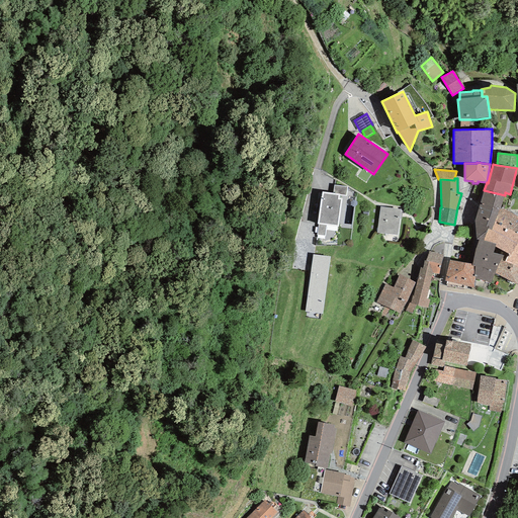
[(347,187),(334,185),(333,193),(340,194),(340,195),(346,196),(347,187)]
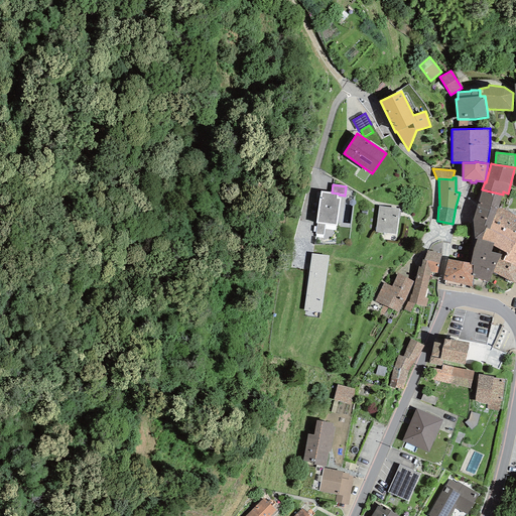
[(498,208),(503,195),(482,189),(473,220),(475,239),(477,239),(482,240),(486,229),(489,230),(493,221),(498,208)]
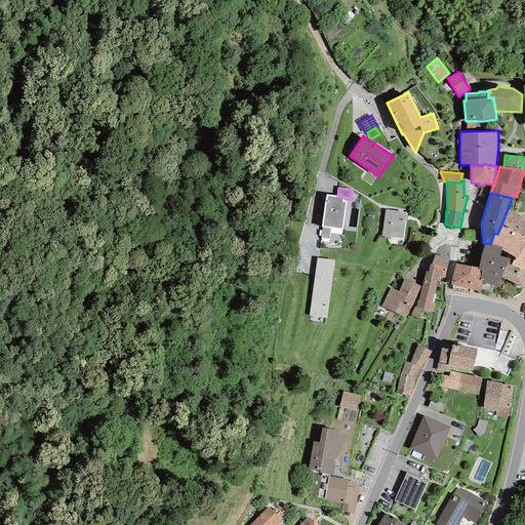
[(331,229),(342,230),(347,201),(344,201),(345,198),(345,197),(337,196),(326,195),(326,199),(325,199),(321,227),(323,228),(331,229)]
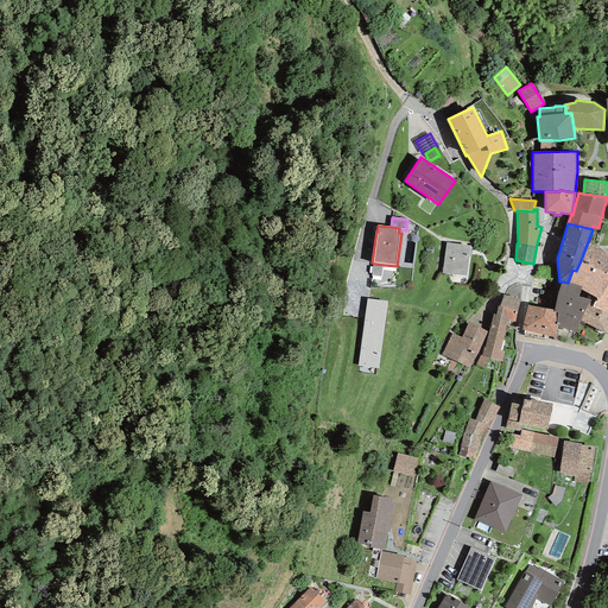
[(470,246),(445,242),(442,273),(467,276),(470,246)]
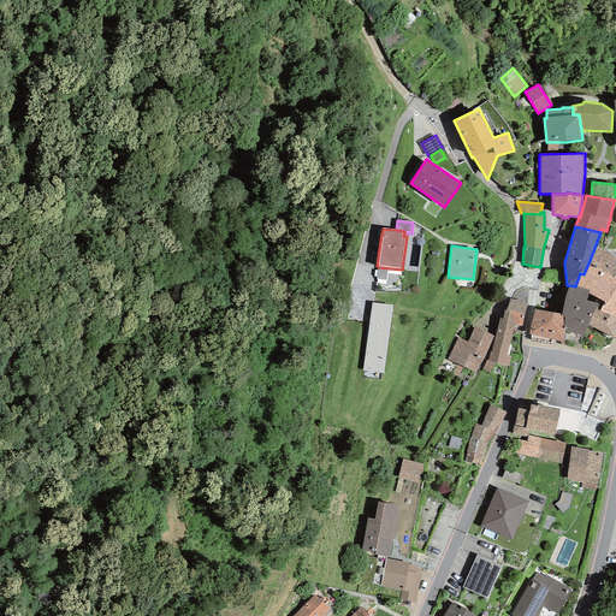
[(615,258),(594,248),(588,264),(615,277),(615,258)]
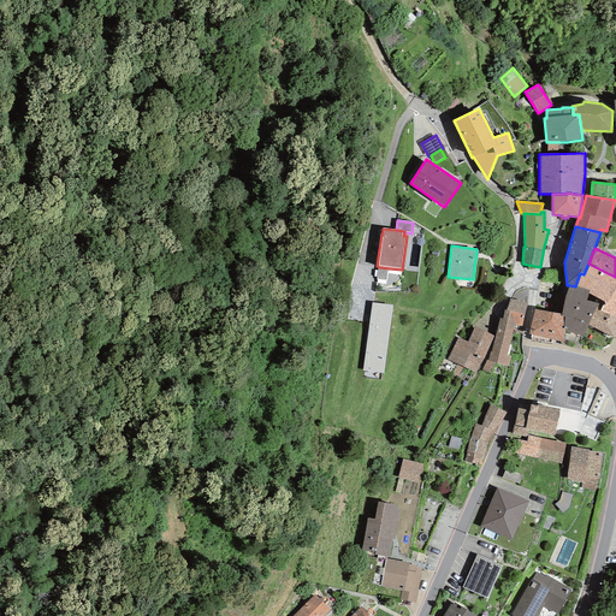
[(615,315),(615,277),(588,264),(584,274),(580,273),(575,286),(590,290),(588,294),(605,302),(600,311),(615,315)]
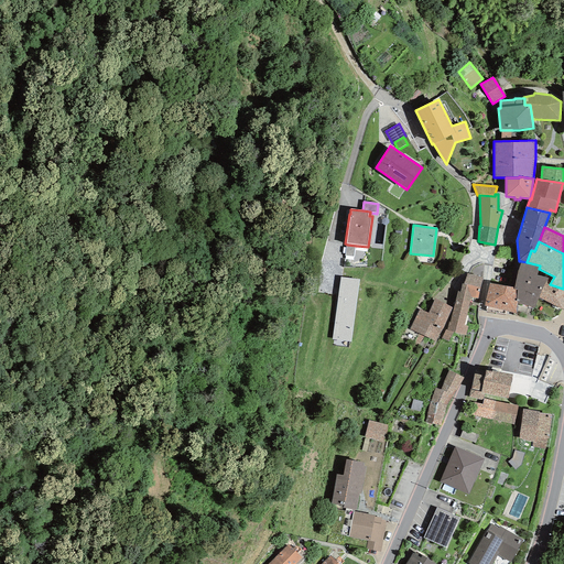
[(354,257),(356,246),(347,245),(345,256),(354,257)]
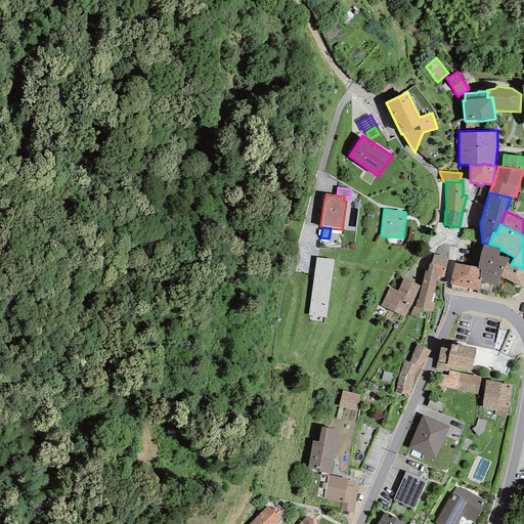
[(489,244),(484,243),(481,252),(499,256),(500,250),(501,247),(489,244)]
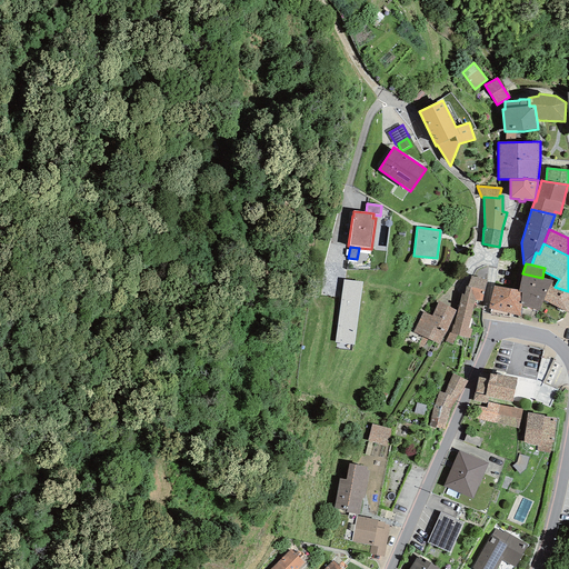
[(552,280),(542,278),(522,273),(518,292),(520,293),(520,305),(521,305),(521,307),(539,310),(543,300),(550,287),(552,280)]
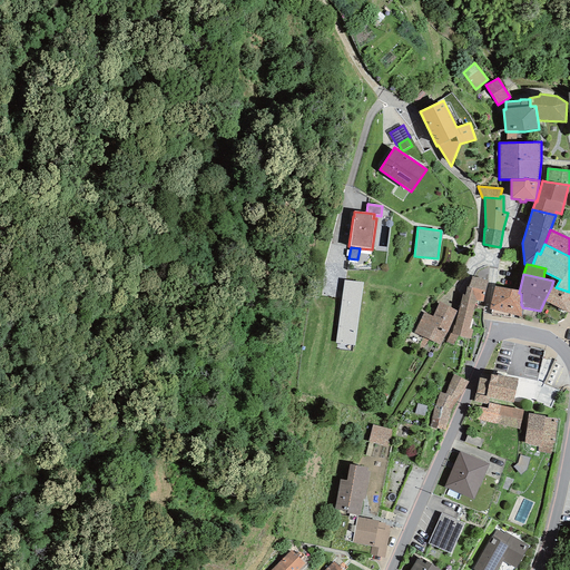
[(488,281),(472,276),(469,287),(467,286),(465,295),(475,297),(475,301),(483,302),(485,292),(488,281)]
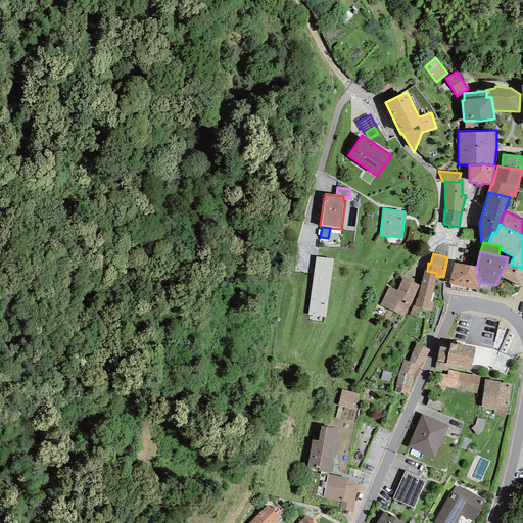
[(325,317),(333,258),(316,256),(308,315),(325,317)]
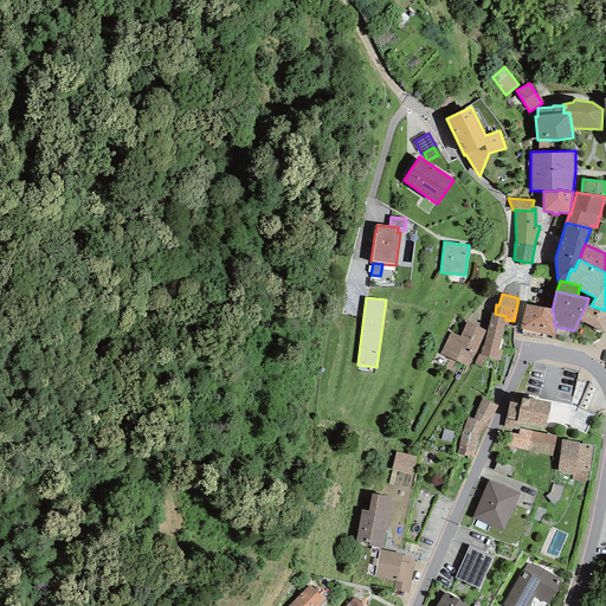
[(552,309),(526,304),(520,328),(554,336),(555,327),(555,324),(554,324),(554,313),(552,311),(550,311),(552,309)]
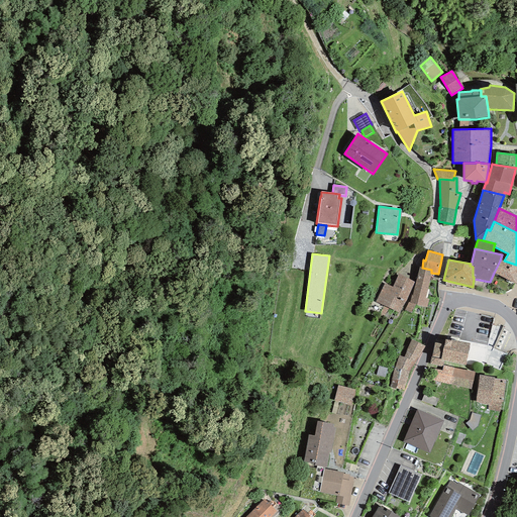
[(516,284),(516,282),(516,265),(504,261),(500,261),(494,273),(516,284)]
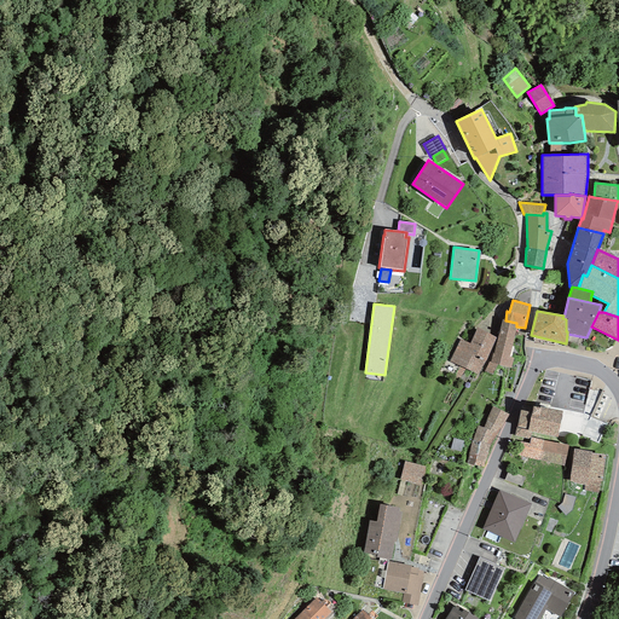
[(514,358),(509,357),(516,327),(516,323),(505,320),(502,319),(493,354),(492,353),(491,362),(490,363),(497,364),(512,368),(514,358)]
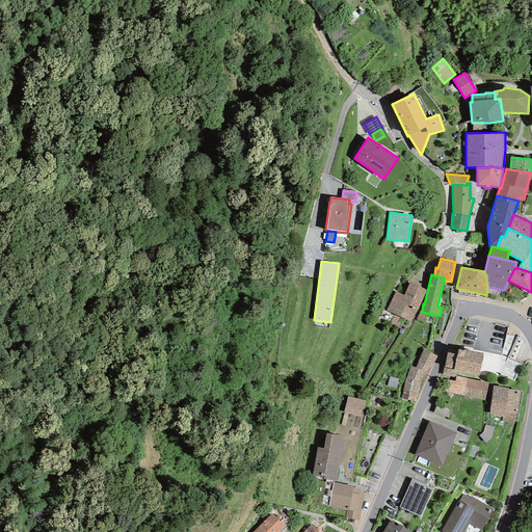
[(410,322),(427,290),(410,282),(403,295),(396,291),(387,311),(410,322)]
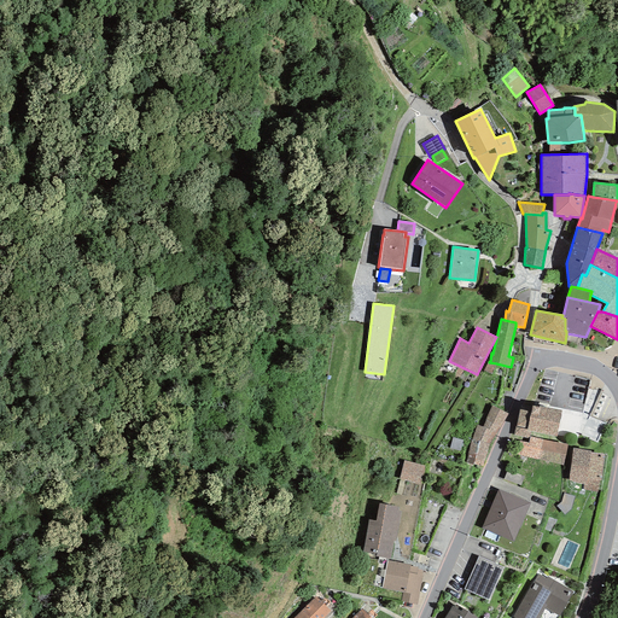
[(491,374),(496,363),(489,362),(490,361),(489,361),(483,371),(491,374)]
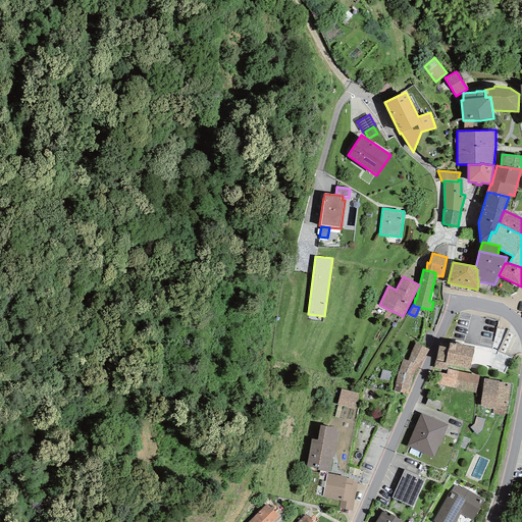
[(429,350),(415,343),(410,355),(408,361),(418,367),(429,350)]
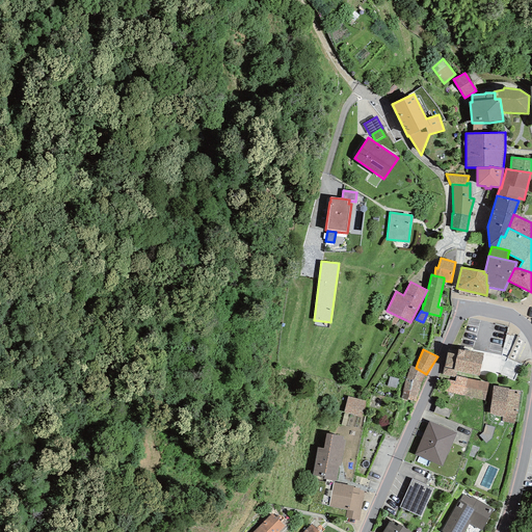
[(464,351),(458,349),(456,354),(447,352),(442,374),(454,377),(456,371),(479,376),(484,354),(464,349),(464,351)]
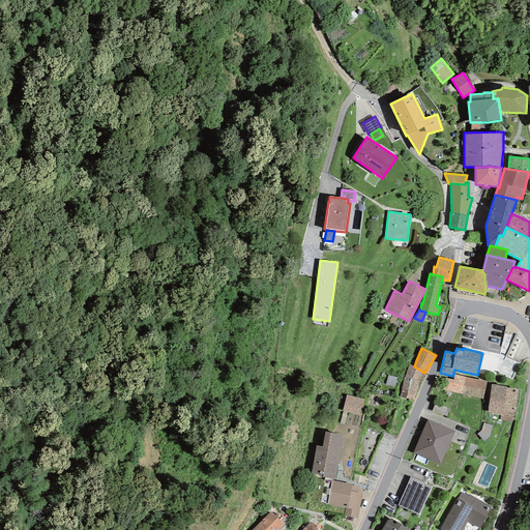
[(512,380),(520,363),(505,357),(498,373),(512,380)]
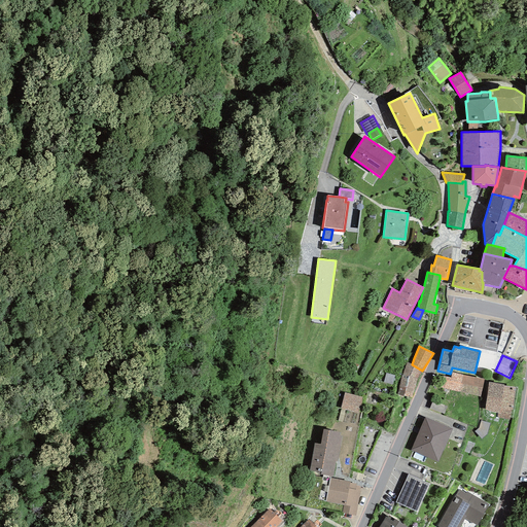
[(417,379),(422,371),(412,364),(407,362),(402,375),(417,379)]
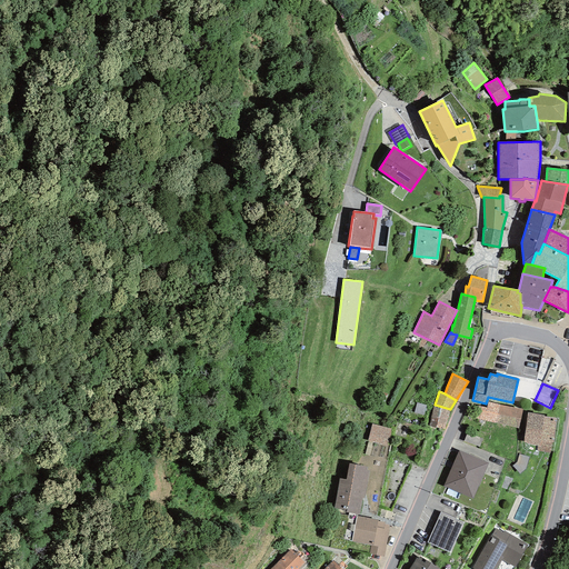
[(496,423),(499,405),(488,402),(487,408),(475,406),(471,418),(483,421),(496,423)]
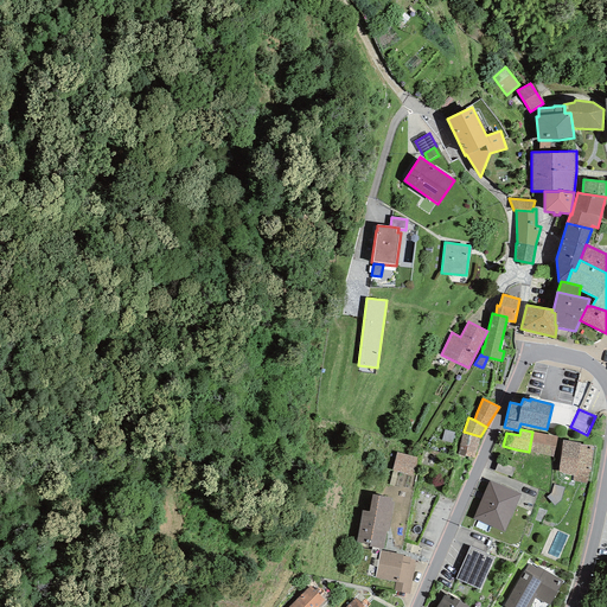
[(454,433),(445,430),(441,441),(452,443),(454,433)]
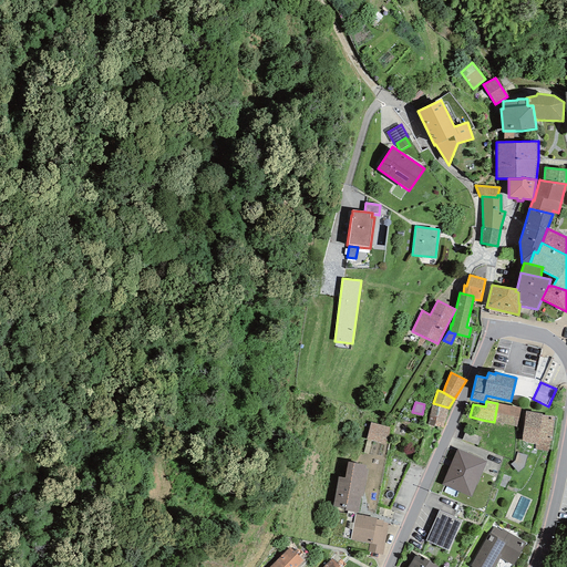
[(445,419),(449,408),(433,403),(430,415),(445,419)]
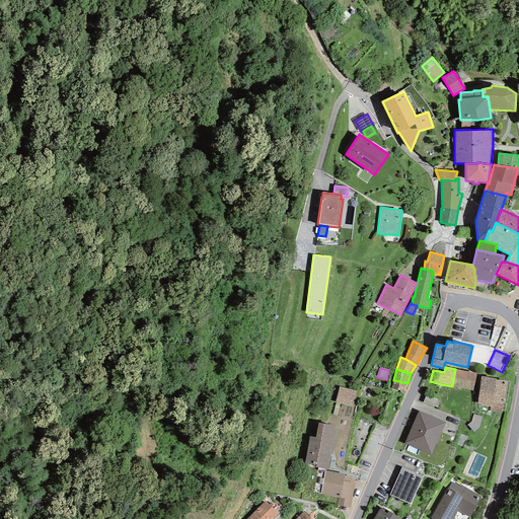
[(476,374),(455,369),(452,386),(472,391),(476,374)]
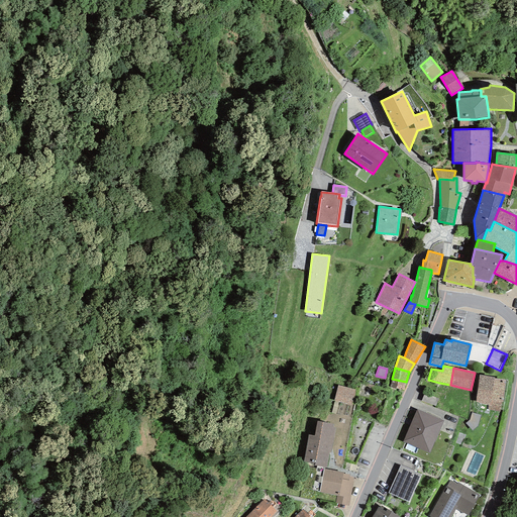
[(494,377),(480,375),(476,403),(488,405),(488,409),(501,411),(505,381),(494,380),(494,377)]
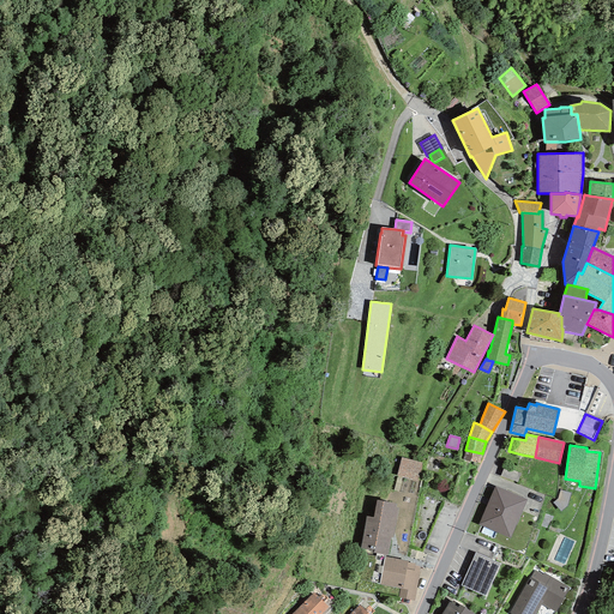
[(480,463),(482,453),(465,450),(462,461),(480,463)]
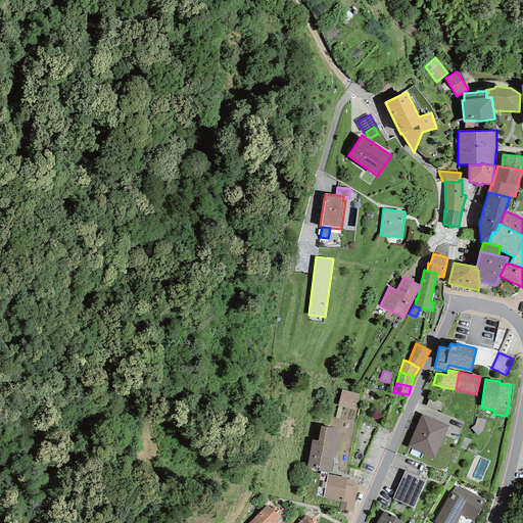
[(360,394),(341,389),(337,406),(355,410),(360,394)]
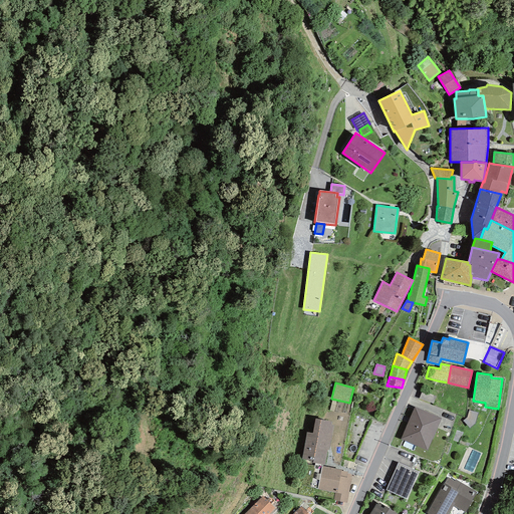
[(436,396),(421,391),(418,398),(433,404),(436,396)]
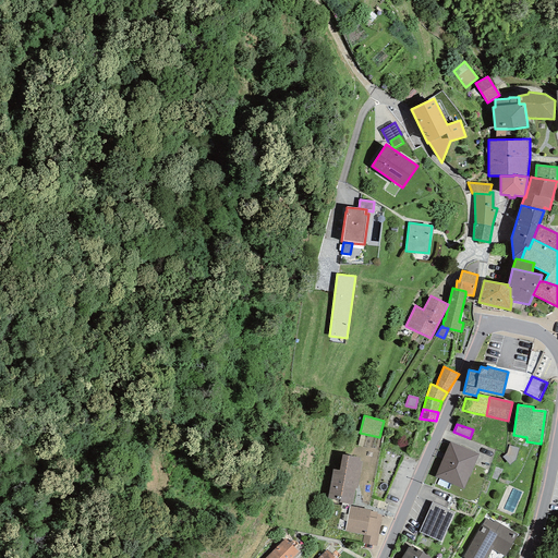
[(463,489),(478,453),(450,441),(435,476),(463,489)]
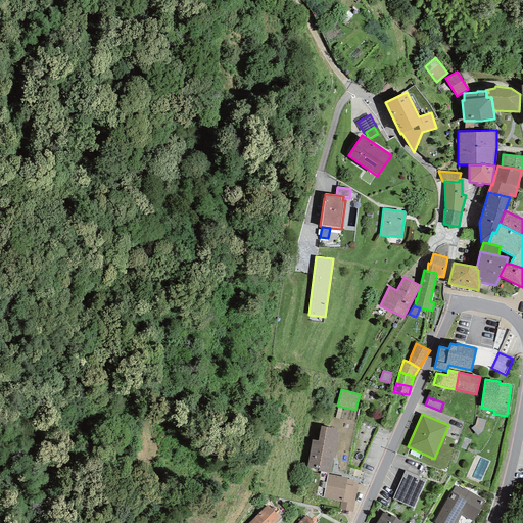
[(486,420),(477,417),(475,425),(471,428),(477,435),(483,431),(486,420)]
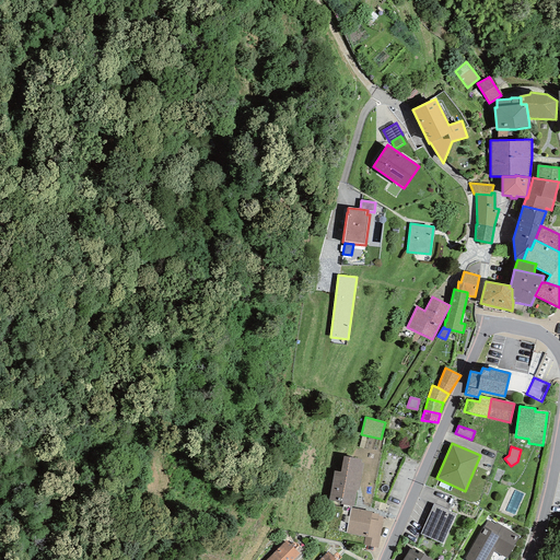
[(361,459),(343,456),(340,473),(334,471),(328,500),(340,502),(340,504),(353,506),(356,490),(359,491),(363,464),(360,463),(361,459)]
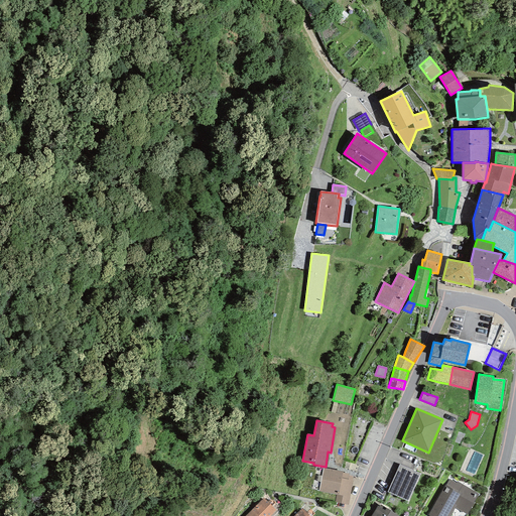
[(420,474),(399,465),(387,492),(408,501),(420,474)]
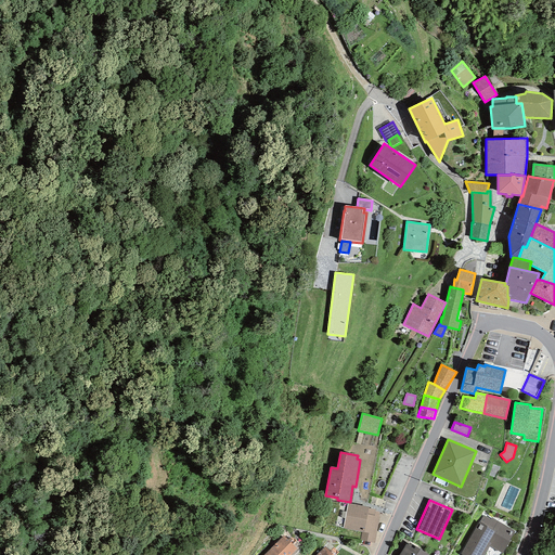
[(369,507),(348,503),(343,528),(362,532),(360,540),(374,543),(379,517),(378,516),(379,513),(375,512),(375,510),(369,508),(369,507)]
